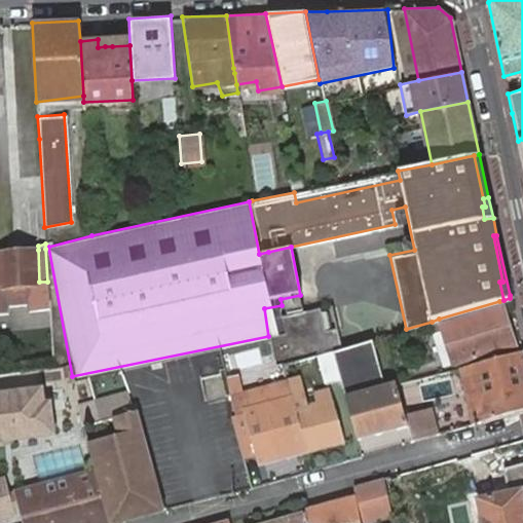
[(29,309),(47,310),(47,282),(39,282),(38,250),(38,246),(24,247),(9,248),(9,253),(0,254),(0,311),(7,310),(7,304),(29,302),(29,309)]
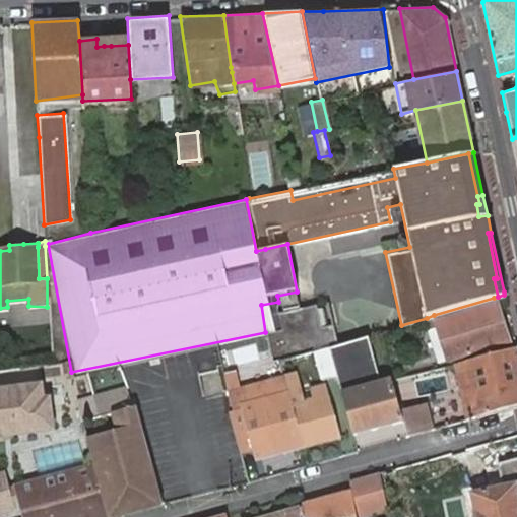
[(435,318),(434,315),(427,318),(429,327),(437,325),(447,358),(508,338),(496,300),(435,318)]
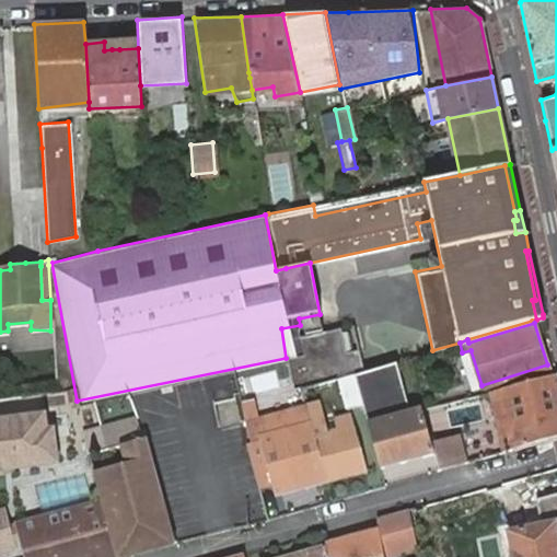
[(310,350),(305,324),(300,325),(281,328),(286,358),(286,362),(290,384),(294,391),(300,390),(321,383),(338,378),(354,373),(362,371),(357,347),(343,350),(338,326),(310,332),(314,349),(310,350)]
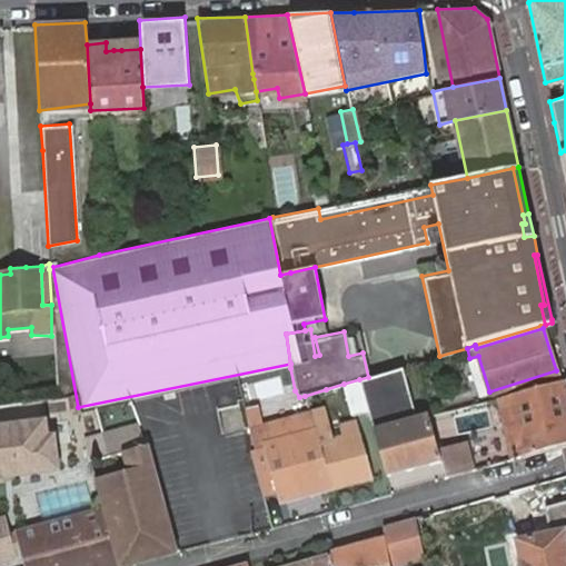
[(357,329),(344,331),(348,356),(363,353),(357,329)]
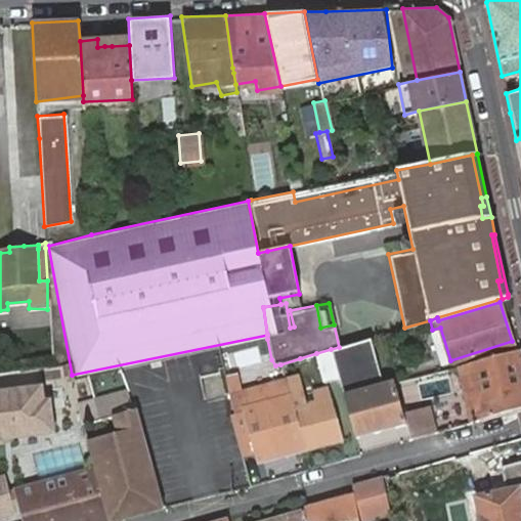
[(339,377),(355,436),(405,423),(395,381),(382,385),(370,338),(339,347),(331,349),(339,377)]
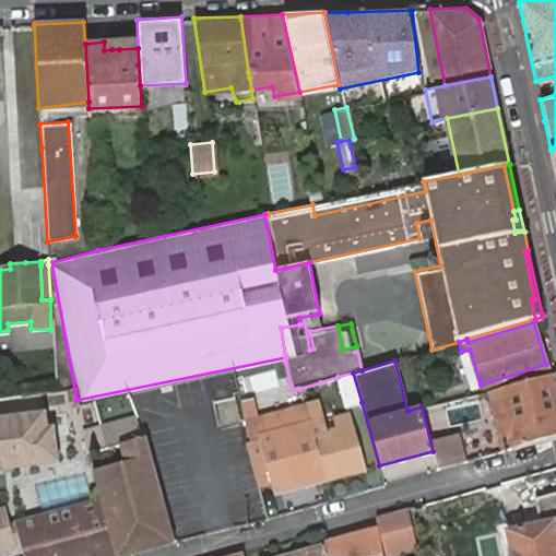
[(362,402),(353,373),(338,377),(345,406),(362,402)]
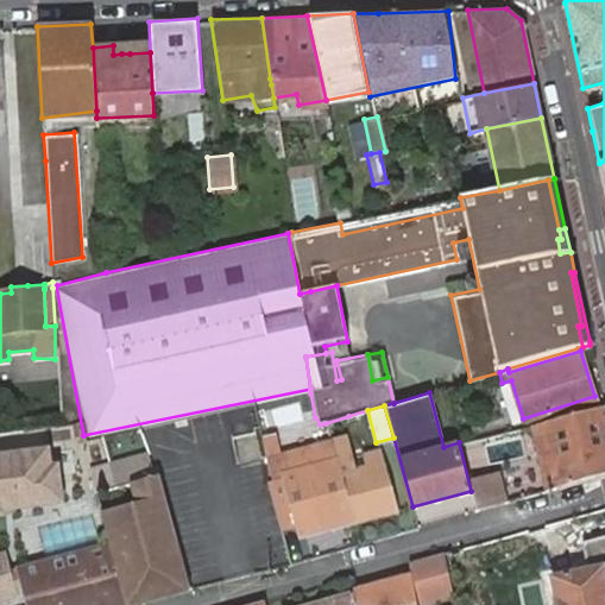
[(546,489),(604,472),(604,414),(603,405),(531,423),(534,438),(546,435),(554,474),(543,477),(546,489)]
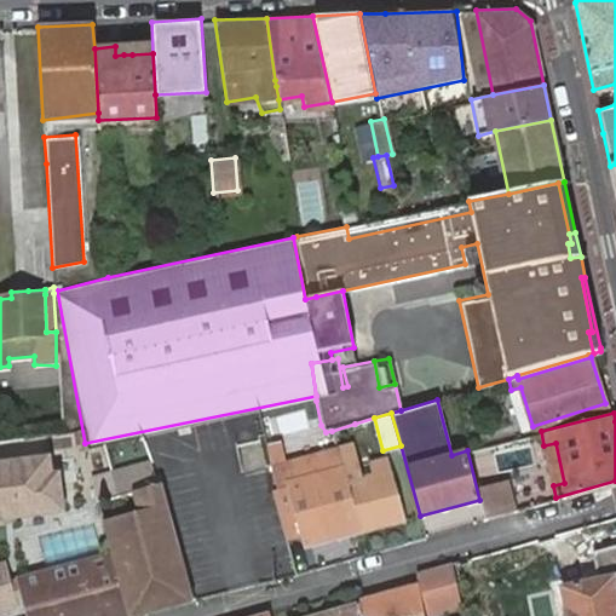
[(543,445),(553,485),(564,483),(556,443),(543,445)]
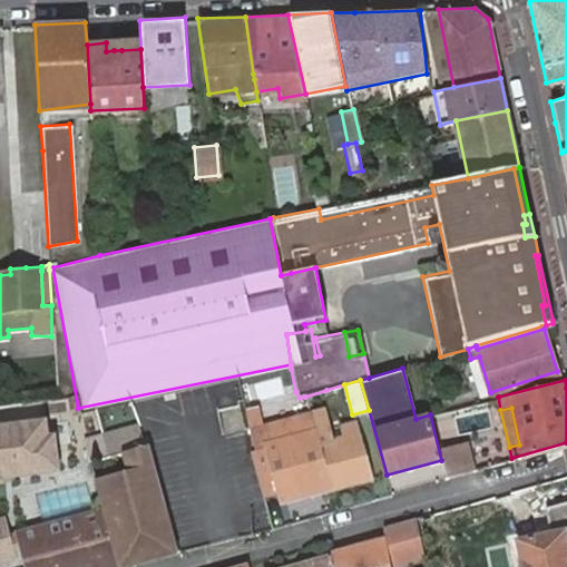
[(315,430),(332,487),(370,477),(354,421),(341,424),(343,436),(331,440),(323,411),(311,414),(315,430)]
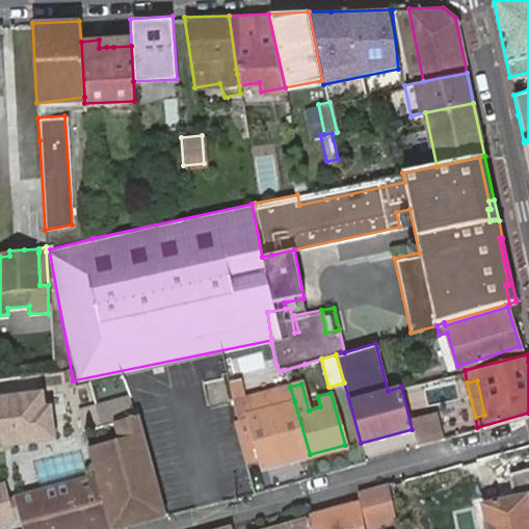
[(261,468),(310,454),(294,401),(290,387),(281,389),(285,403),(266,408),(264,398),(243,403),(247,416),(237,419),(234,419),(241,444),(254,441),(261,468)]
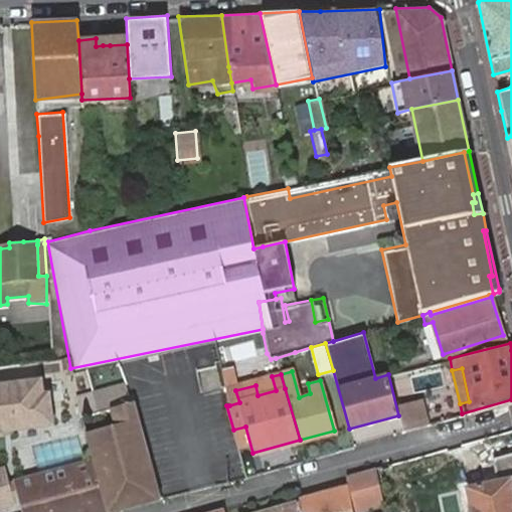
[(42,378),(0,383),(0,434),(54,427),(50,390),(43,391),(42,378)]
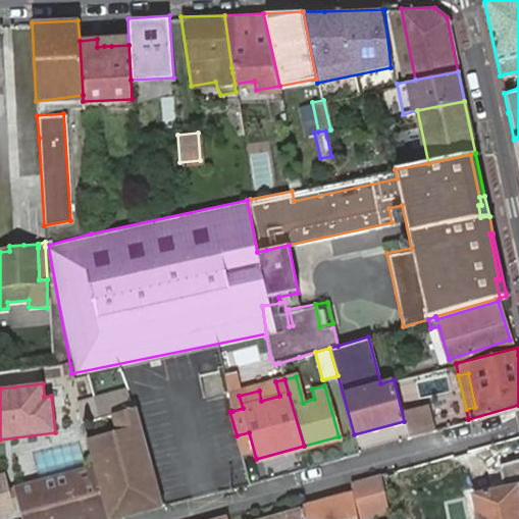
[(76,399),(83,420),(132,407),(126,385),(76,399)]
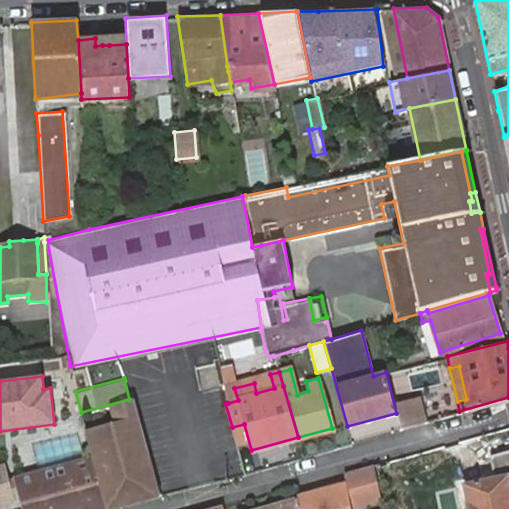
[(394,404),(400,428),(426,420),(420,397),(394,404)]
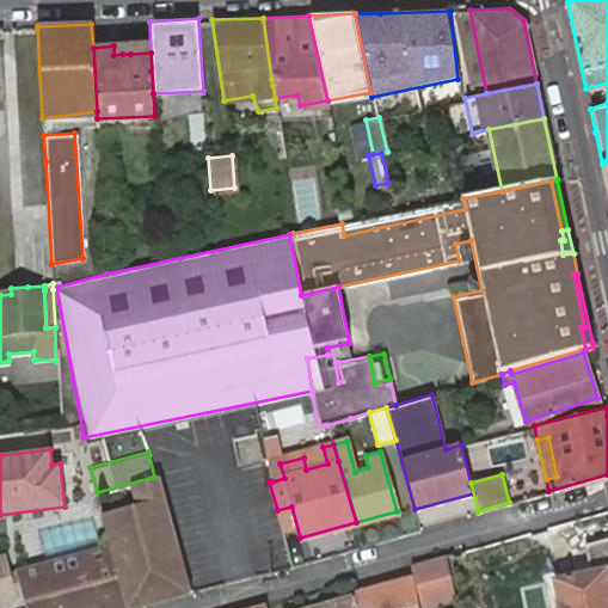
[(109,546),(124,606),(126,606),(185,589),(154,477),(97,492),(96,492),(105,527),(110,545),(109,546)]
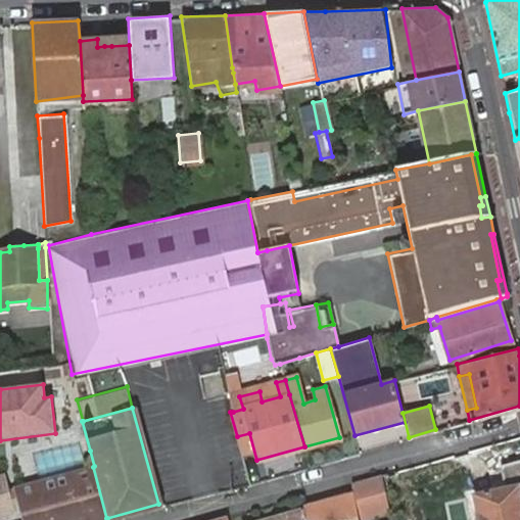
[(519,490),(519,459),(500,465),(505,488),(474,494),(478,519),(519,519),(519,495),(519,491),(519,490)]
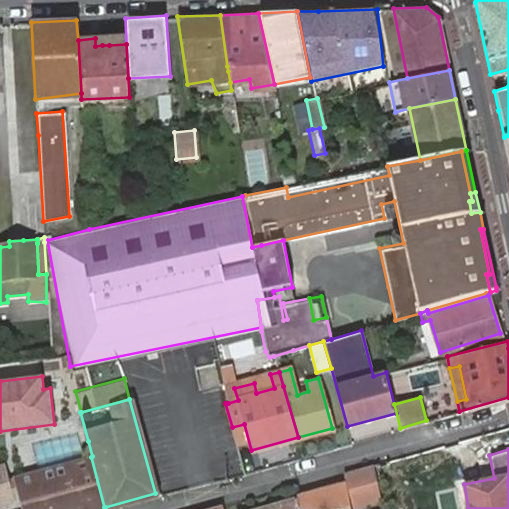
[(0,502),(19,497),(14,478),(8,457),(0,459),(0,502)]
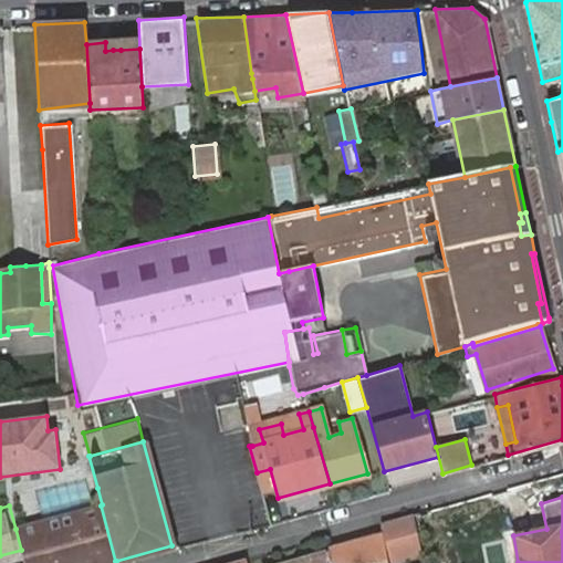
[(106,562),(115,561),(101,506),(16,529),(21,550),(25,562),(106,562)]
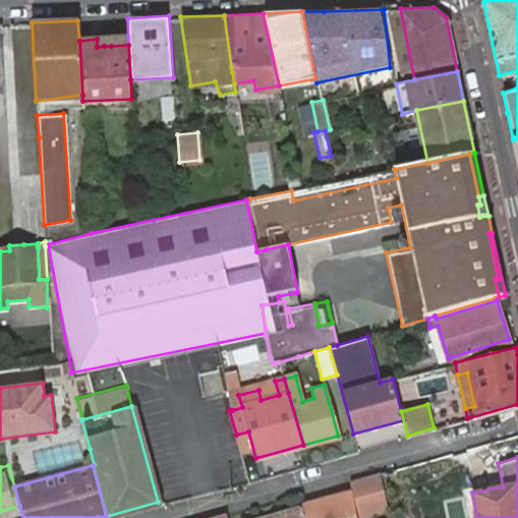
[(377,471),(349,479),(355,513),(356,517),(385,510),(377,471)]
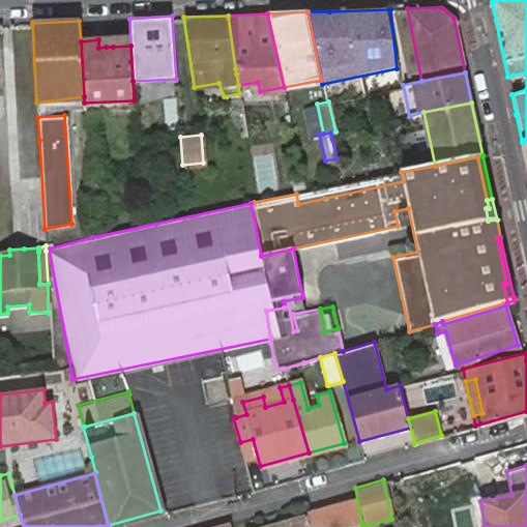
[(350,502),(305,514),(308,526),(362,526),(361,522),(357,501),(350,502)]
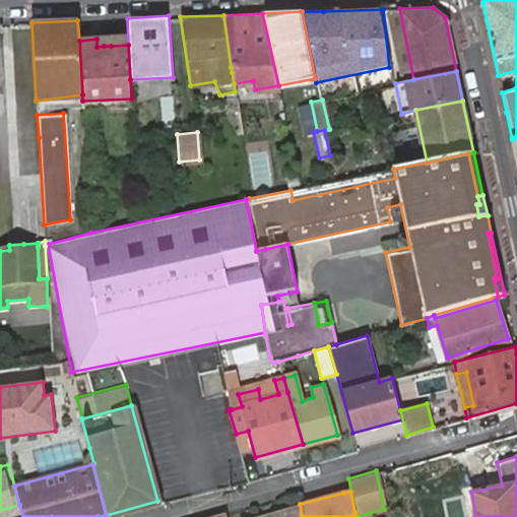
[(302,516),(300,504),(270,512),(270,516),(302,516)]
